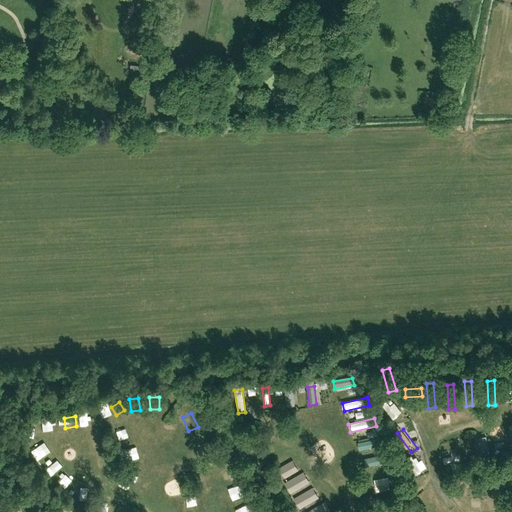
[(129,433),(122,434),(124,444),(132,442),(129,433)]
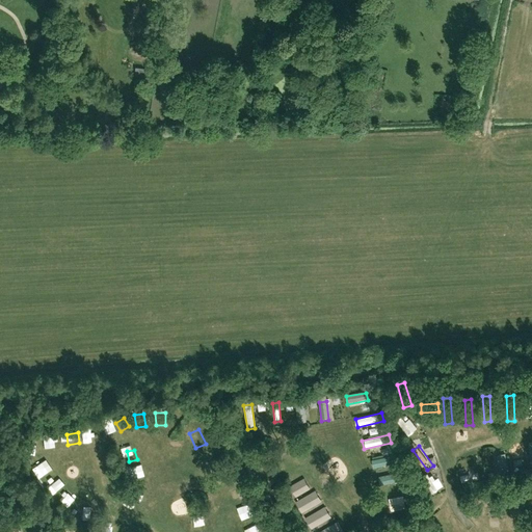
[(501,450),(494,450),(496,476),(502,475),(501,450)]
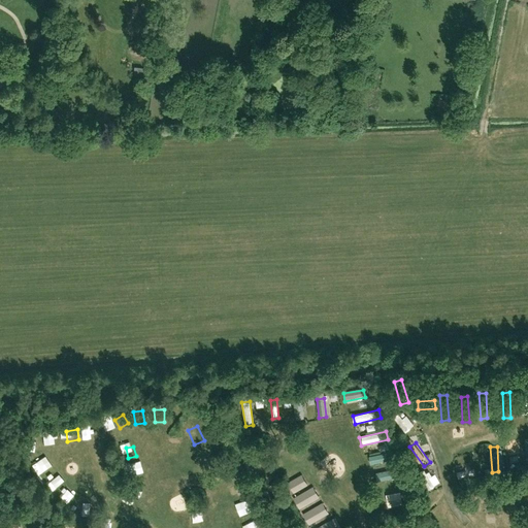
[(393,452),(367,457),(369,465),(395,460),(393,452)]
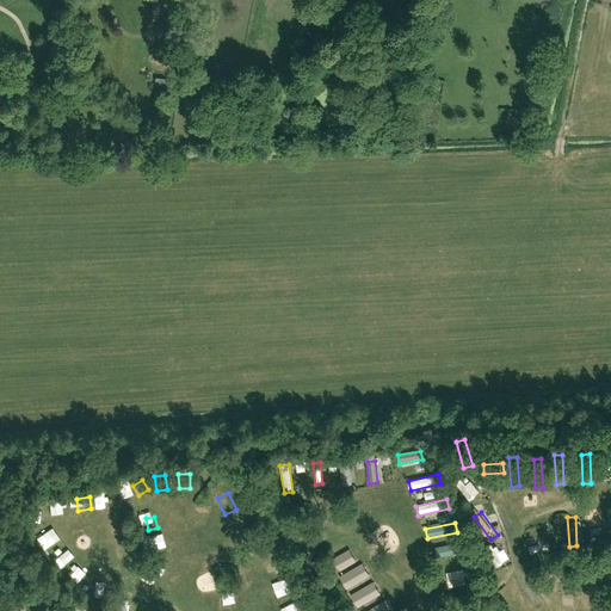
[(160,542),(161,553),(171,553),(170,542),(160,542)]
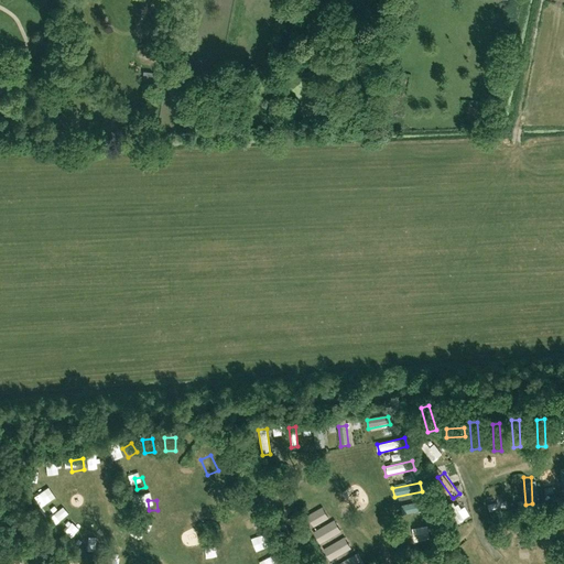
[(426,500),(400,507),(402,516),(427,509),(426,500)]
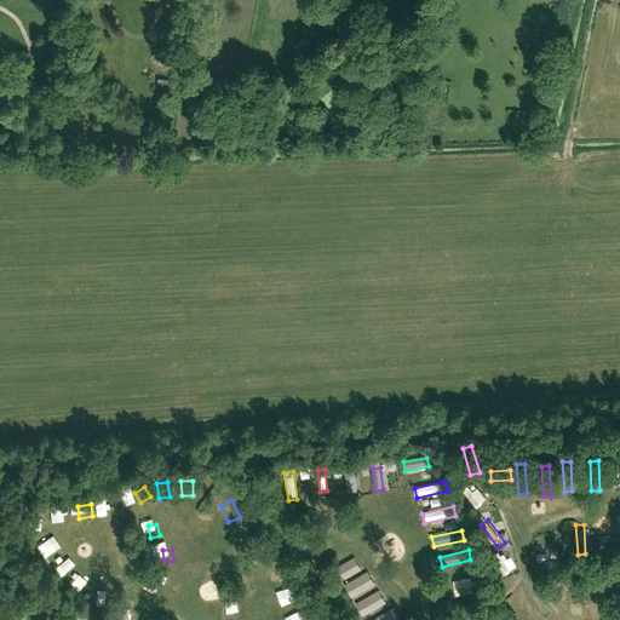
[(556,552),(537,556),(538,563),(557,560),(556,552)]
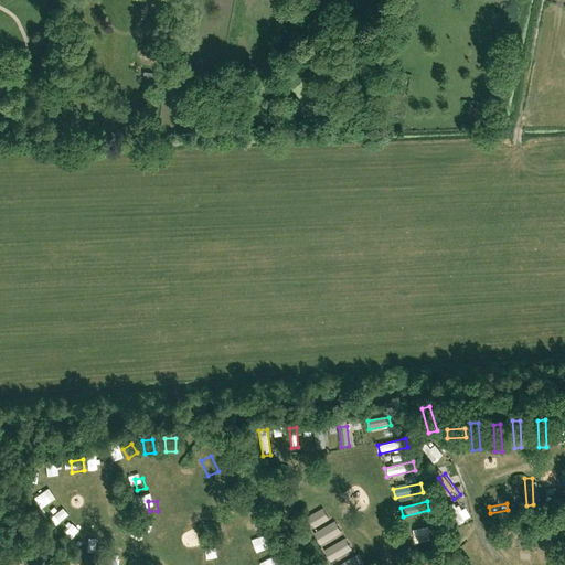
[(322,508),(308,516),(315,528),(329,519),(322,508)]
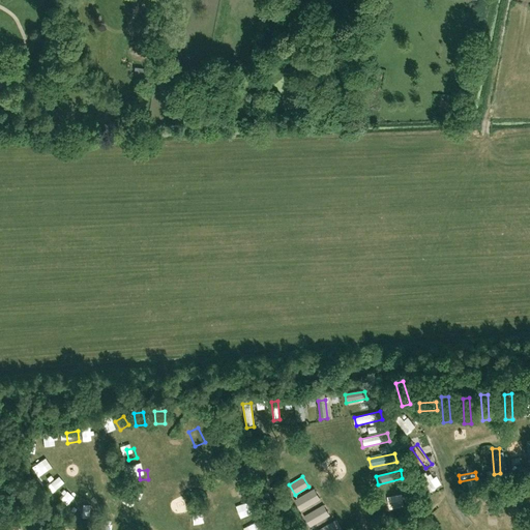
[(431,476),(425,479),(436,498),(442,494),(431,476)]
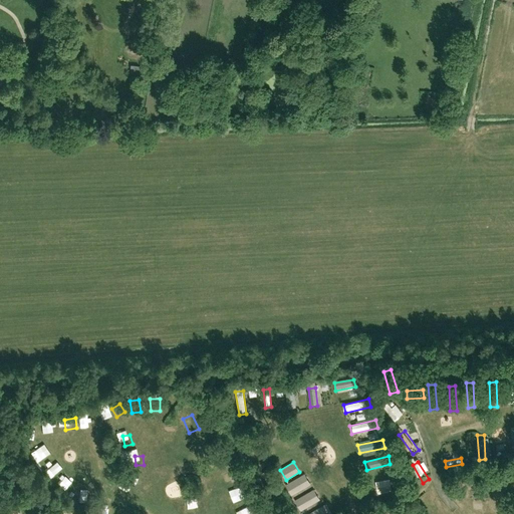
[(262,473),(266,482),(274,479),(270,469),(262,473)]
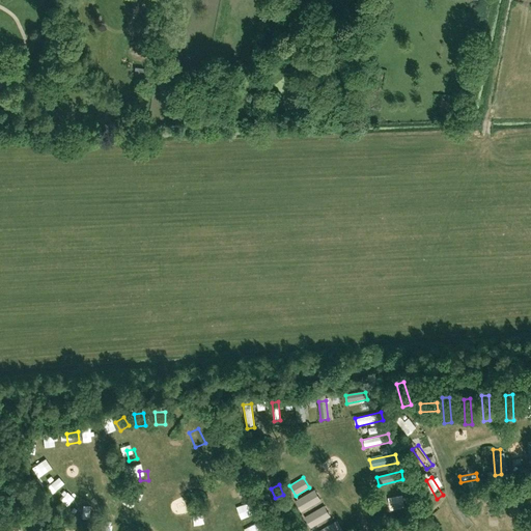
[(314,490),(295,501),(302,511),(320,500),(314,490)]
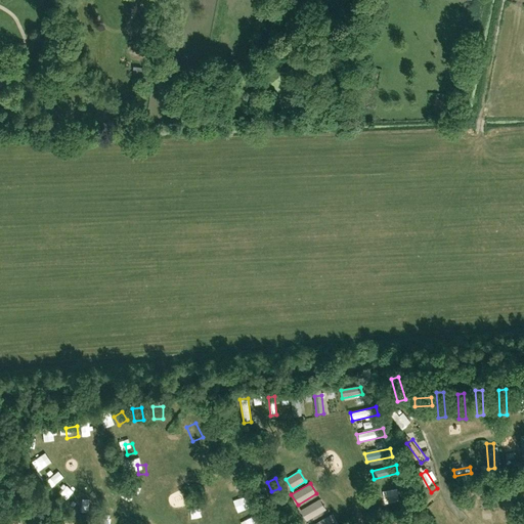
[(247,484),(232,489),(236,499),(251,495),(247,484)]
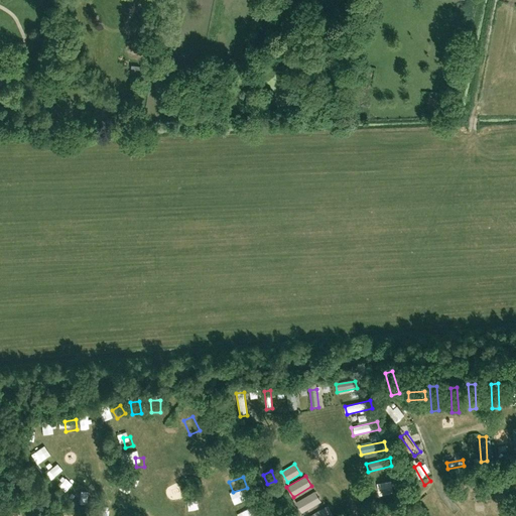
[(502,479),(496,481),(499,488),(505,486),(502,479)]
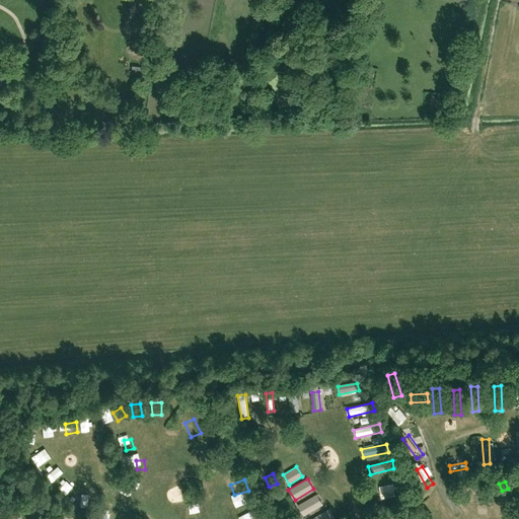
[(393,485),(379,488),(381,500),(395,497),(393,485)]
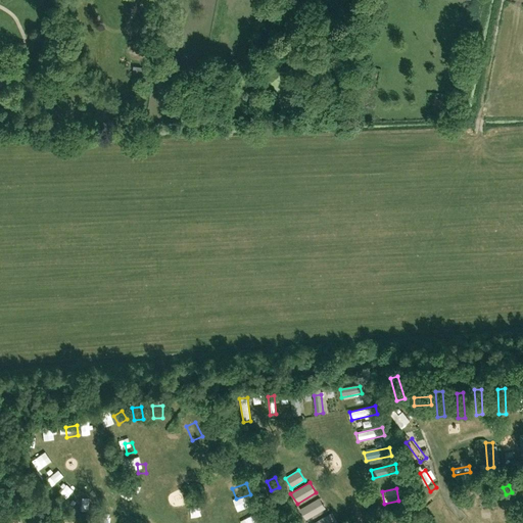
[(258,497),(263,507),(271,504),(268,494),(258,497)]
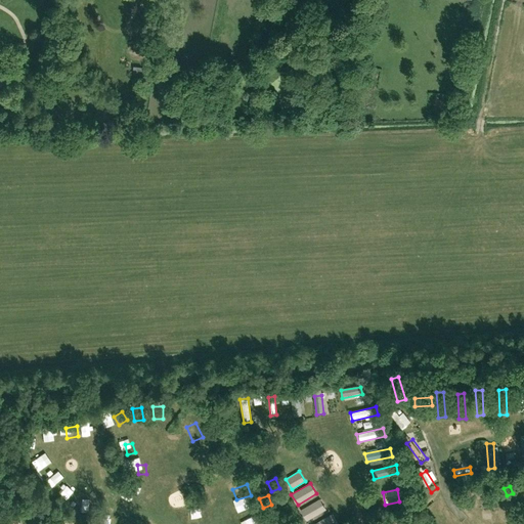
[(319,498),(300,510),(307,521),(326,510),(319,498)]
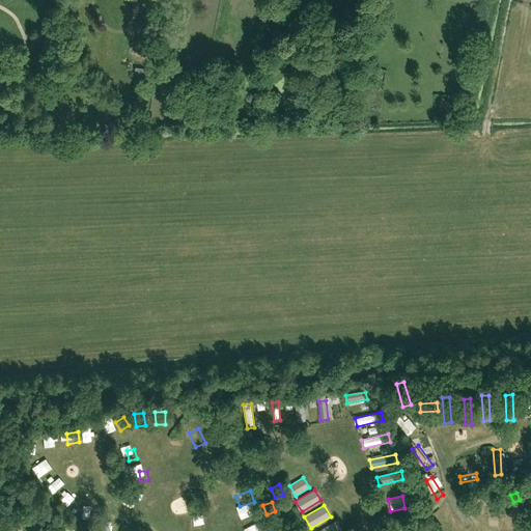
[(257,522),(262,520),(257,506),(252,508),(257,522)]
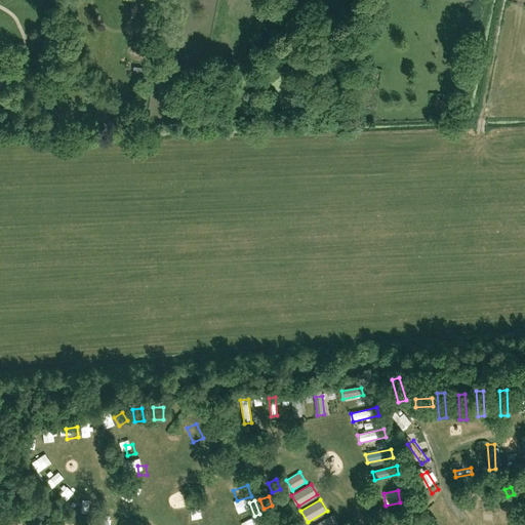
[(333,514),(315,524),(314,524),(338,524),(340,524),(333,514)]
